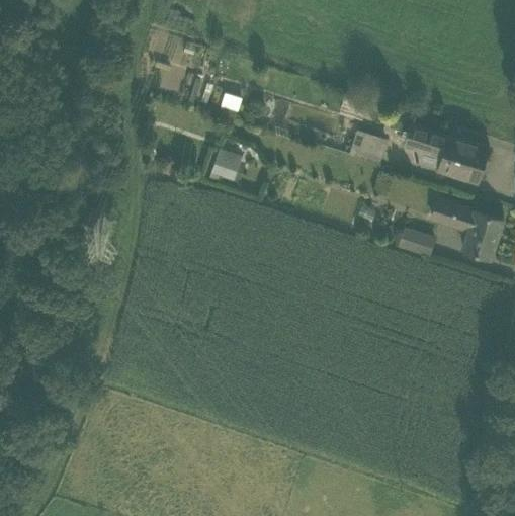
[(224,93),(221,109),(238,112),(241,96),(224,93)]
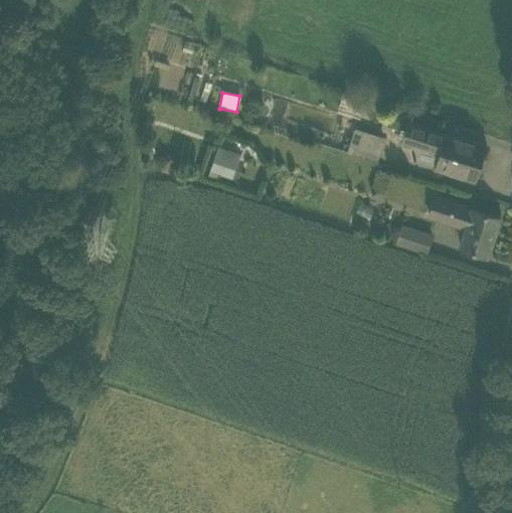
[(386,132),(402,137),(405,125),(409,113),(394,108),(386,132)]
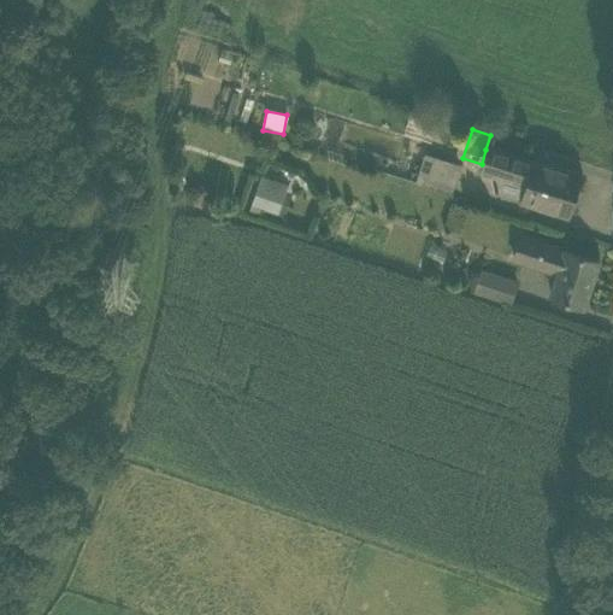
[(517,201),(564,216),(570,198),(572,199),(579,177),(530,162),(530,163),(485,150),(482,164),(479,170),(523,185),(517,201)]
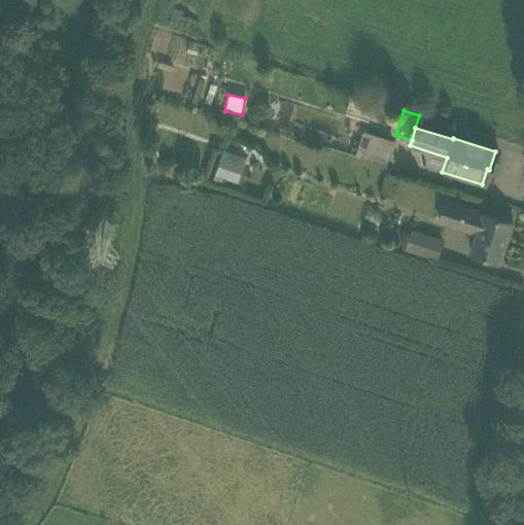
[(358,159),(388,168),(394,148),(364,139),(358,159)]
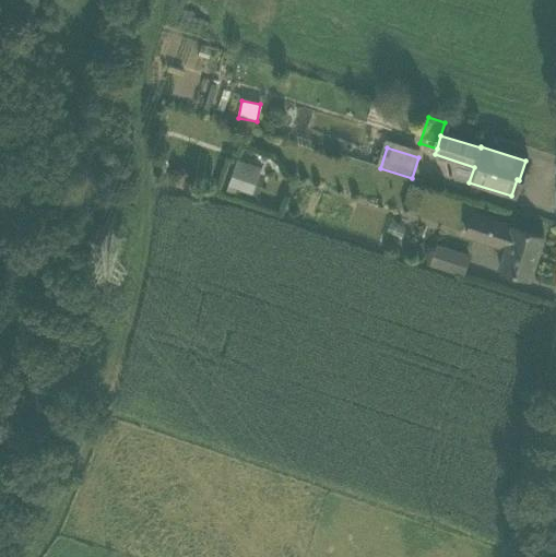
[(226,188),(255,196),(262,167),(234,160),(226,188)]
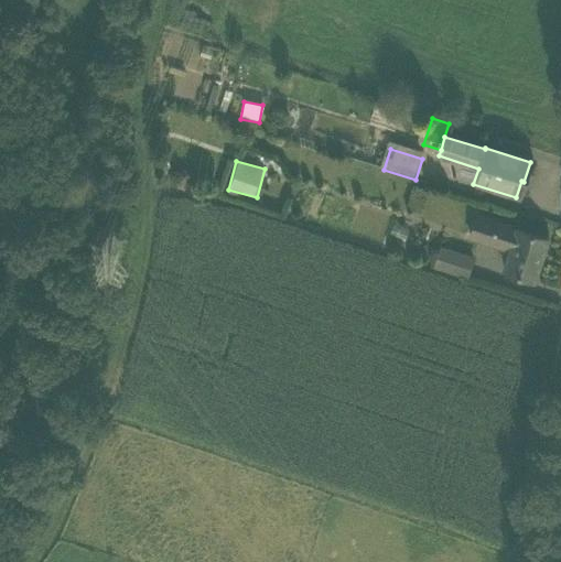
[(543,240),(495,225),(474,218),(467,238),(488,245),(508,251),(502,272),(530,282),(543,240)]
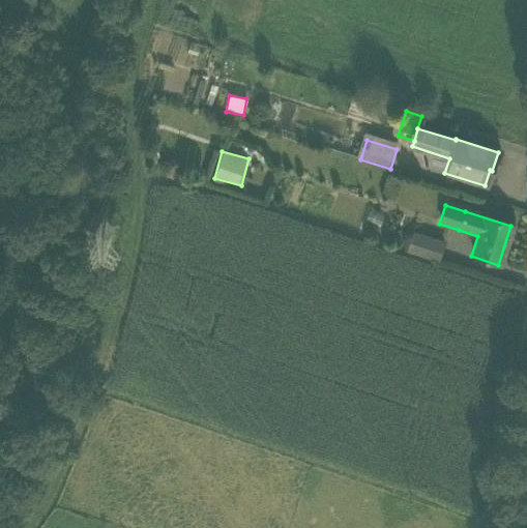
[(406,253),(435,263),(441,244),(411,235),(406,253)]
